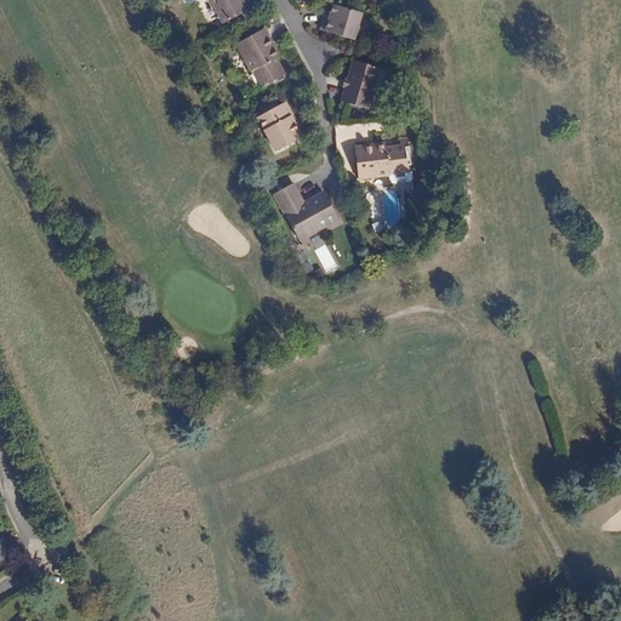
[(209,0),(222,23),(246,11),(239,0),(209,0)]
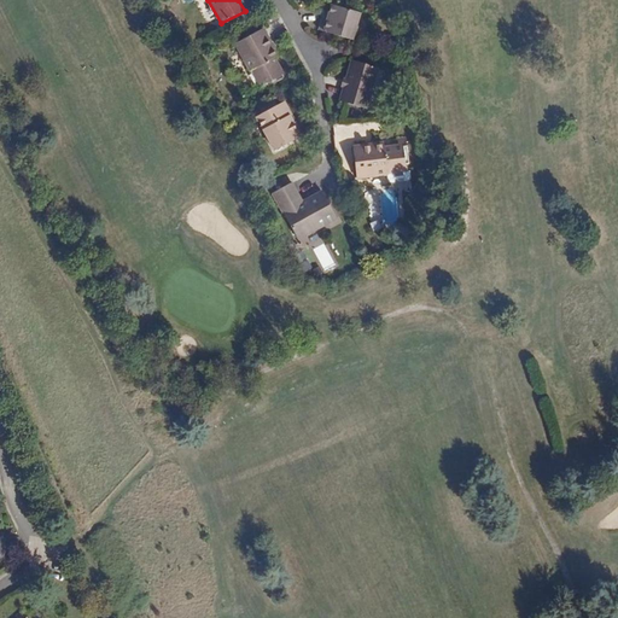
[(361,13),(333,5),(331,12),(330,18),(325,16),(321,30),(354,40),(361,13)]
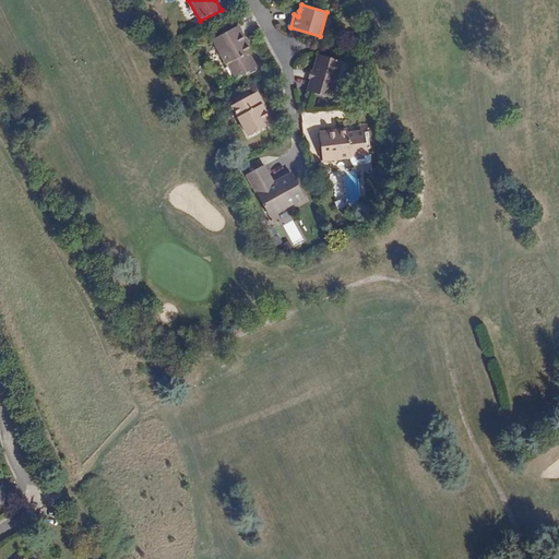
[(213,40),(226,64),(228,63),(236,76),(254,66),(248,54),(251,51),(238,26),(213,40)]
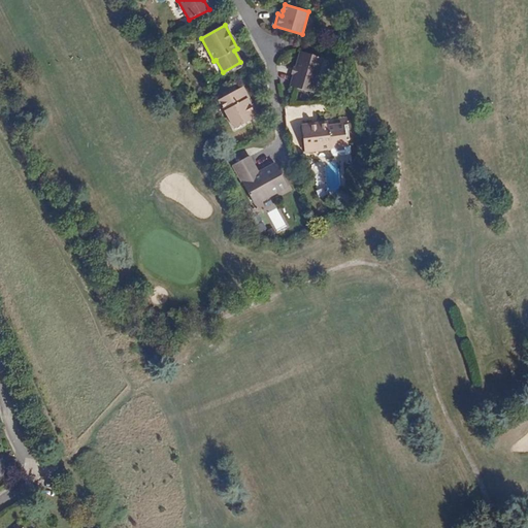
[(301,52),(292,87),(314,93),(324,59),(301,52)]
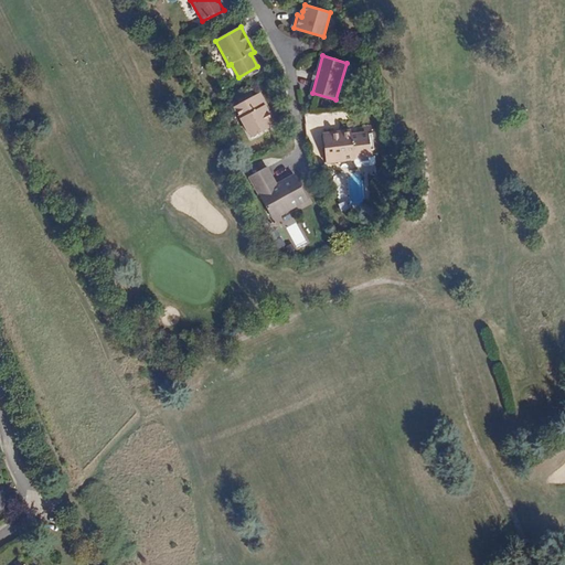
[(263,106),(264,103),(260,95),(257,94),(233,107),(249,138),(274,125),(266,112),(263,106)]
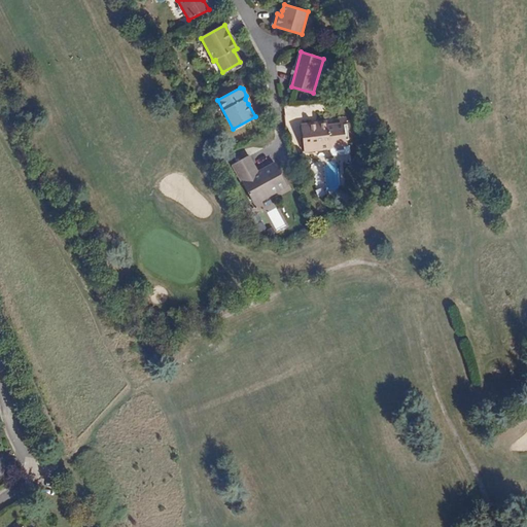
[(328,120),(303,125),(306,150),(332,147),(332,149),(336,152),(346,150),(349,147),(348,145),(345,143),(343,123),(329,125),(328,120)]
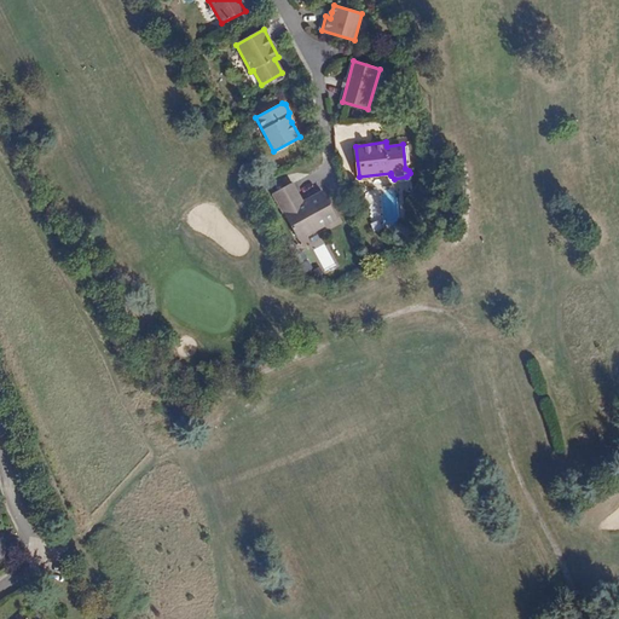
[(272,196),(298,242),(336,220),(322,194),(298,207),(287,187),(272,196)]
